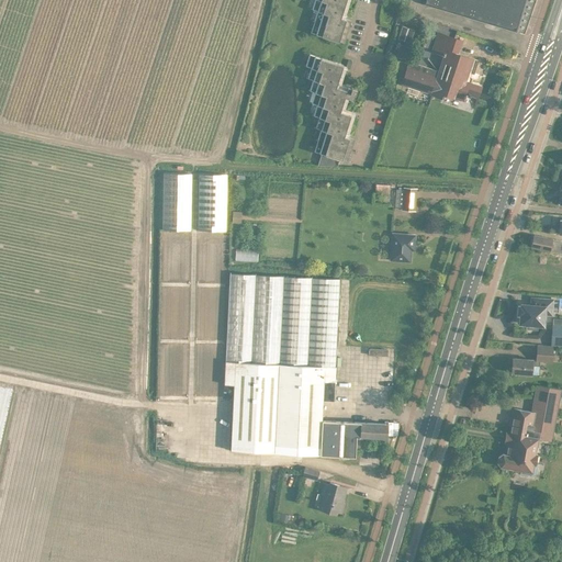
[(313,0),(311,8),(316,10),(310,31),(343,42),(350,20),(339,17),(344,0),(313,0)]
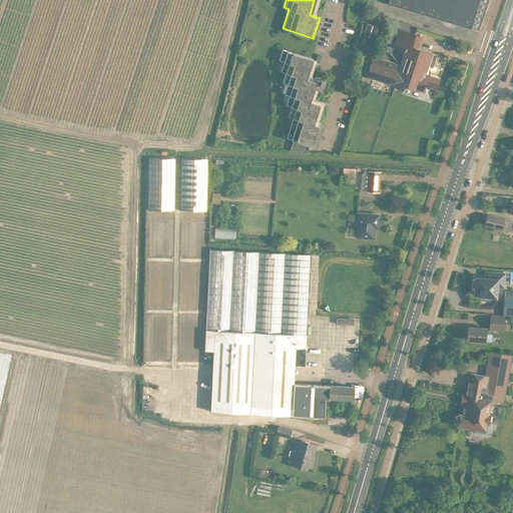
[(385,0),(384,3),(471,29),(479,0),(385,0)]
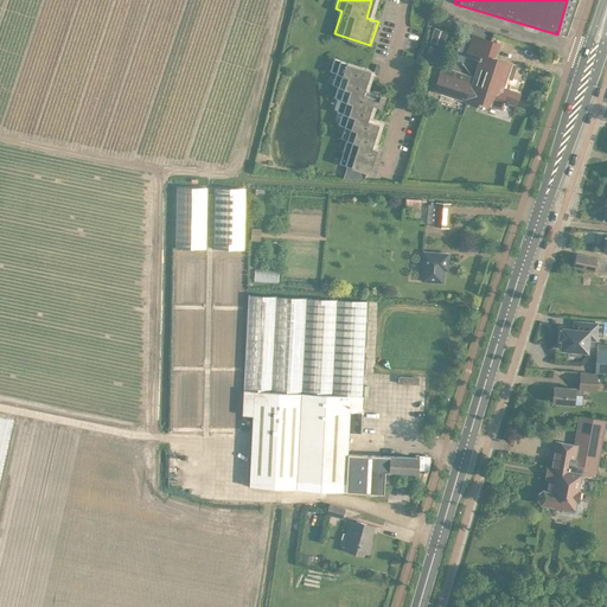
[(433,27),(429,40),(442,45),(446,31),(433,27)]
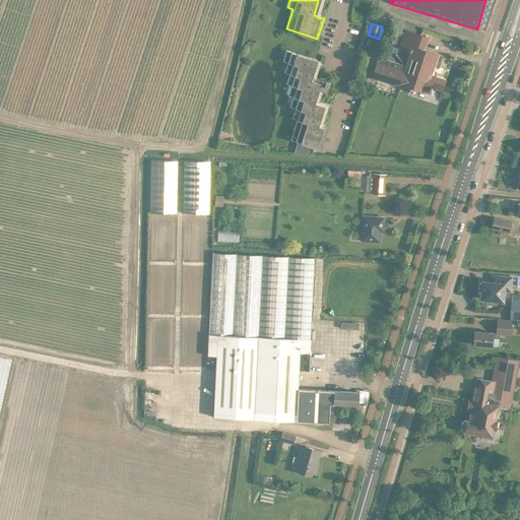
[(437,100),(438,101),(445,79),(429,74),(435,55),(423,51),(428,37),(404,29),(398,48),(409,51),(404,64),(378,56),(371,77),(397,86),(408,90),(409,86),(419,89),(428,92),(431,85),(441,89),(437,100)]
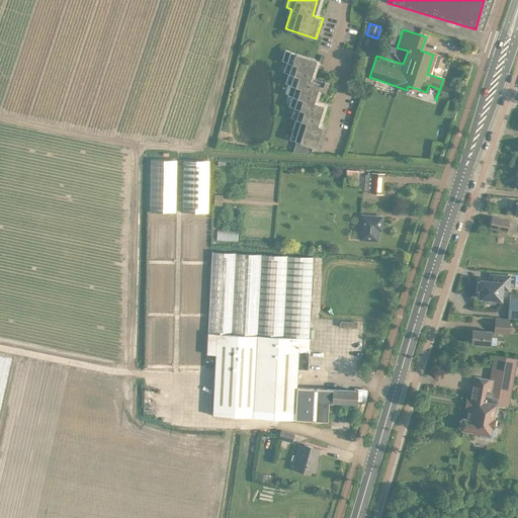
[(368,39),(364,52),(370,54),(374,41),(368,39)]
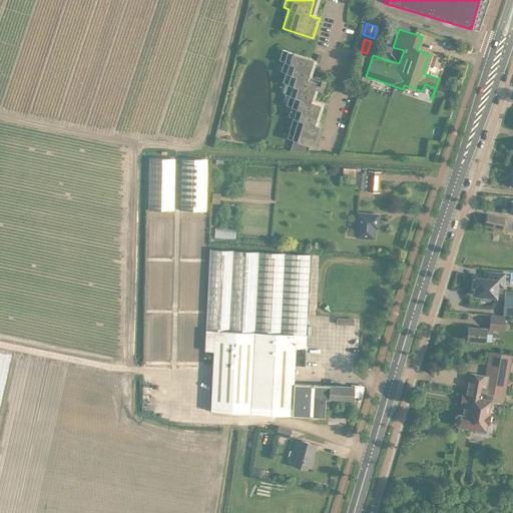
[(278,59),(283,60),(280,70),(285,72),(282,81),(287,83),(283,93),(288,94),(285,104),(290,106),(287,115),(292,117),(286,136),(293,139),(290,150),(307,151),(309,144),(316,146),(323,126),(313,123),(319,103),(310,100),(314,87),(322,90),(325,80),(320,79),(316,78),(315,81),(306,78),(312,58),(282,48),(279,58),(278,59)]
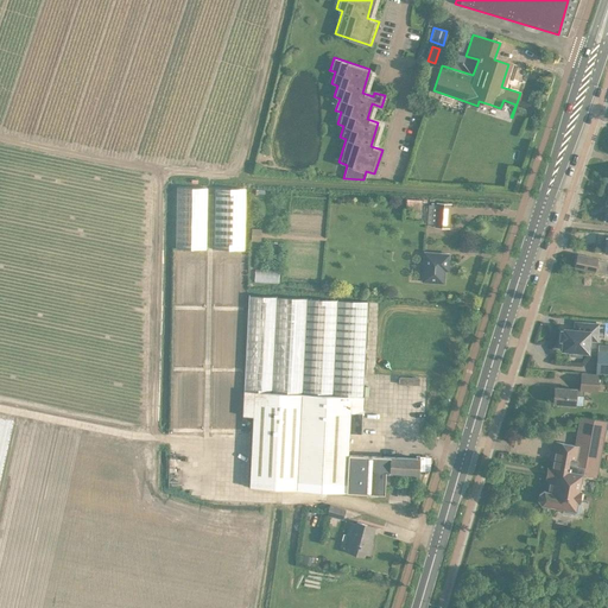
[(423,106),(420,113),(431,116),(434,109),(423,106)]
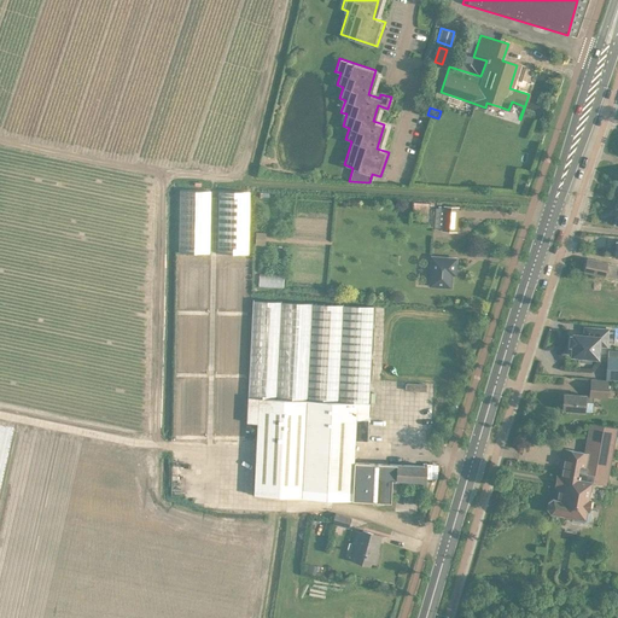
[(413,202),(412,213),(427,214),(427,203),(413,202)]
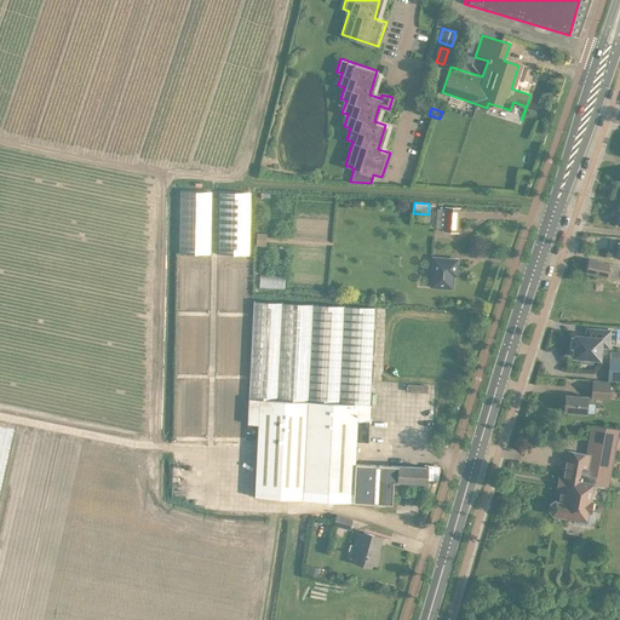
[(442,230),(457,231),(459,207),(445,206),(442,230)]
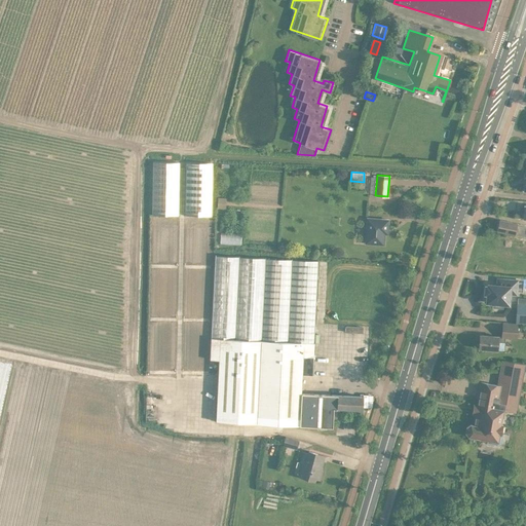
[(366,242),(382,243),(383,230),(386,230),(387,220),(367,218),(366,242)]
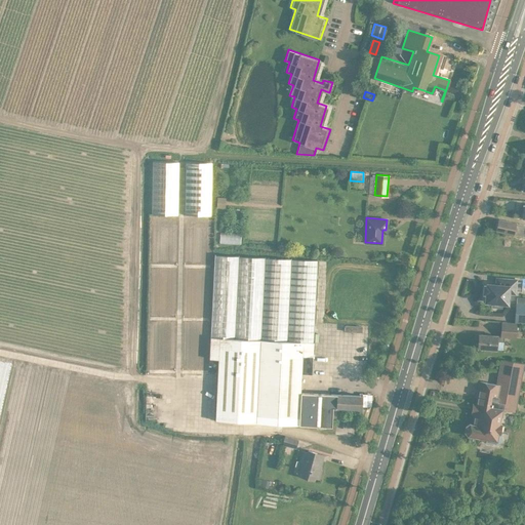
[(513,234),(524,236),(524,235),(524,224),(498,218),(495,230),(513,234)]
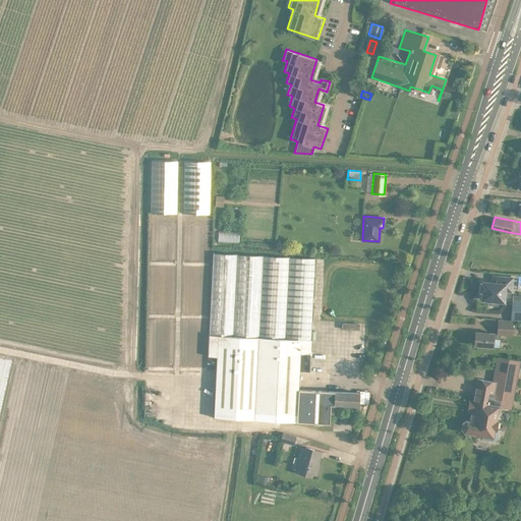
[(208,355),(217,356),(214,417),(328,422),(329,413),(332,413),(333,409),(336,409),(336,404),(358,405),(358,392),(334,391),(317,391),(317,390),(297,389),(298,369),(309,370),(314,257),(294,256),(213,252),(208,355)]
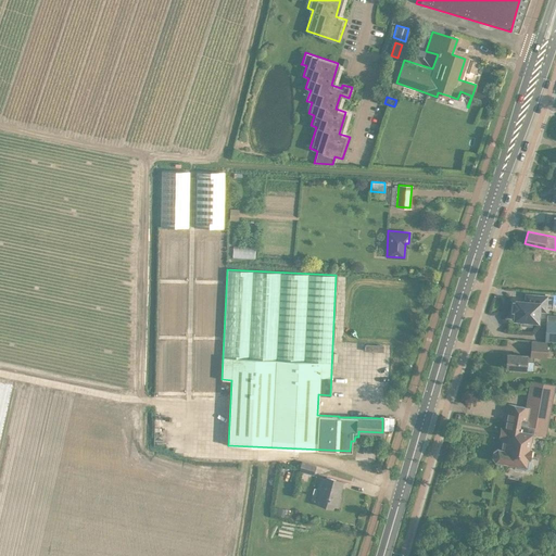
[(541,307),(542,295),(529,294),(529,301),(515,300),(515,302),(513,302),(512,310),(514,310),(514,319),(521,319),(521,324),(530,325),(530,320),(536,320),(538,307),(541,307)]
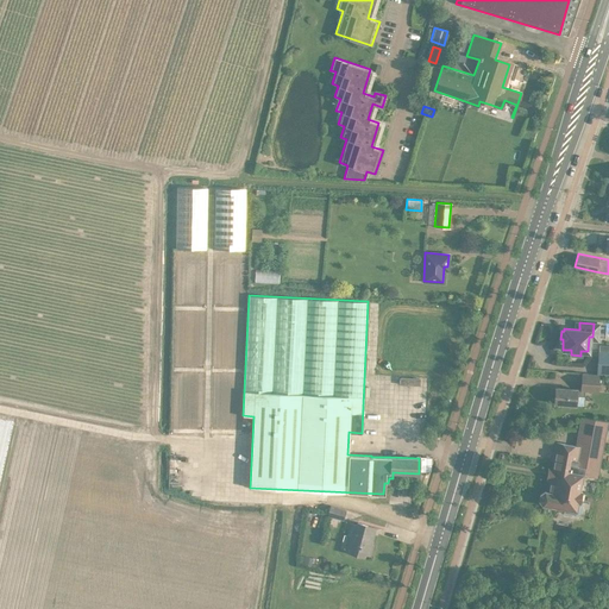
[(608,351),(598,351),(597,372),(608,372),(608,351)]
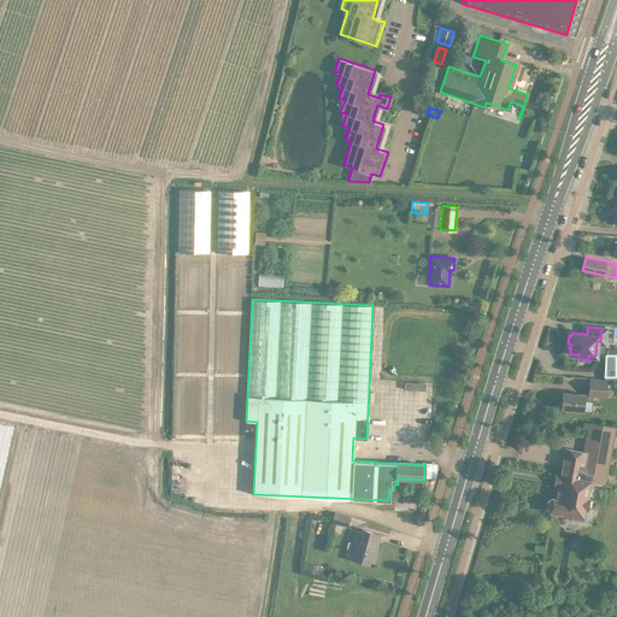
[(606,380),(589,378),(588,394),(605,397),(606,380)]
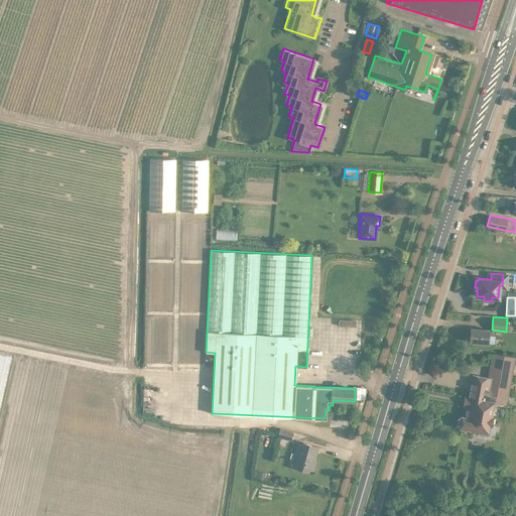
[(470,328),(469,342),(488,343),(494,344),(495,336),(489,336),(489,330),(470,328)]
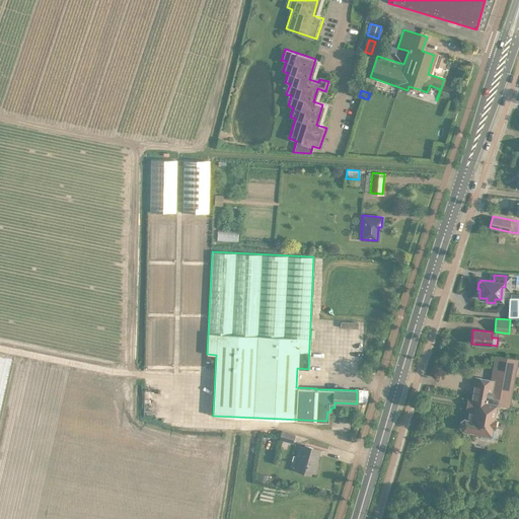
[(492,428),(494,428),(495,419),(493,419),(496,404),(508,406),(517,359),(495,355),(491,379),(473,376),(469,398),(466,397),(465,409),(467,409),(466,419),(463,419),(459,421),(459,426),(461,430),(490,435),(492,428)]
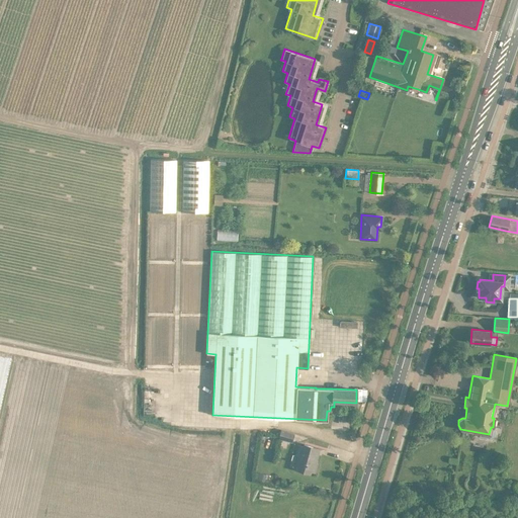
[(292,441),(294,434),(280,430),(278,437),(292,441)]
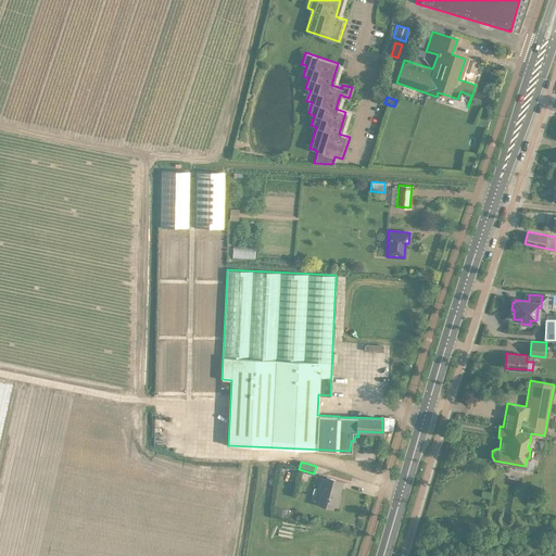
[(338,495),(342,481),(325,476),(324,478),(319,477),(316,489),(318,490),(314,503),(331,508),(332,505),(337,507),(340,496),(338,495)]
